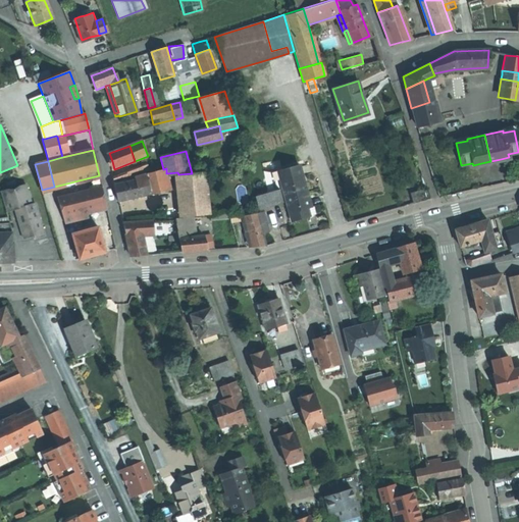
[(299,164),(281,169),(284,177),(280,178),(291,212),(305,208),(308,207),(311,206),(299,164)]
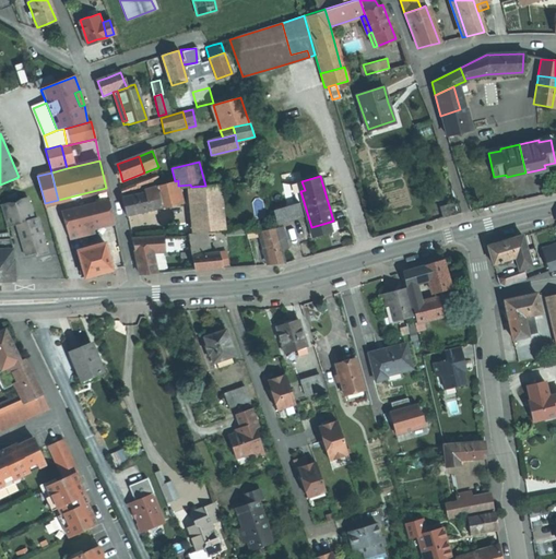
[(157,177),(149,181),(151,187),(160,185),(157,177)]
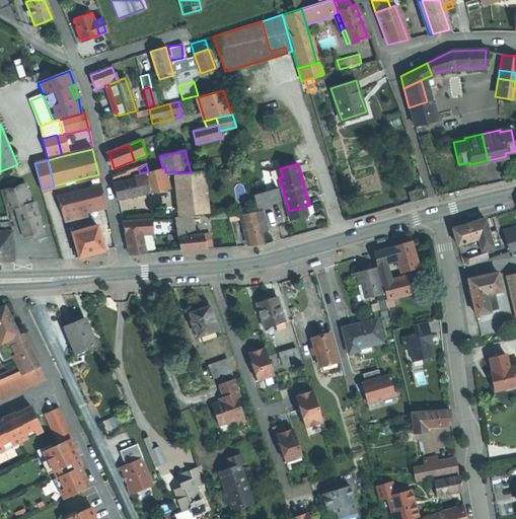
[(169,189),(165,172),(165,170),(141,175),(146,194),(150,193),(150,194),(169,189)]
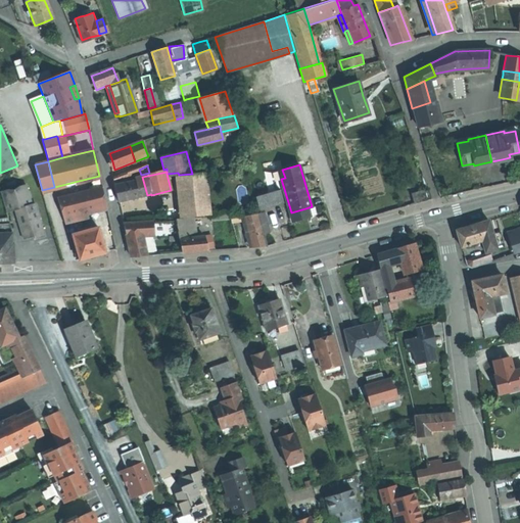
[(209,215),(204,173),(192,174),(179,175),(178,176),(182,217),(209,215)]
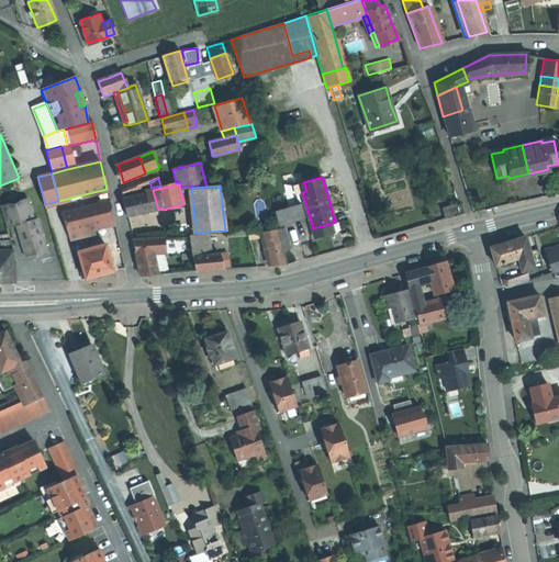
[(136,187),(122,194),(122,198),(135,193),(137,193),(137,192),(136,187)]
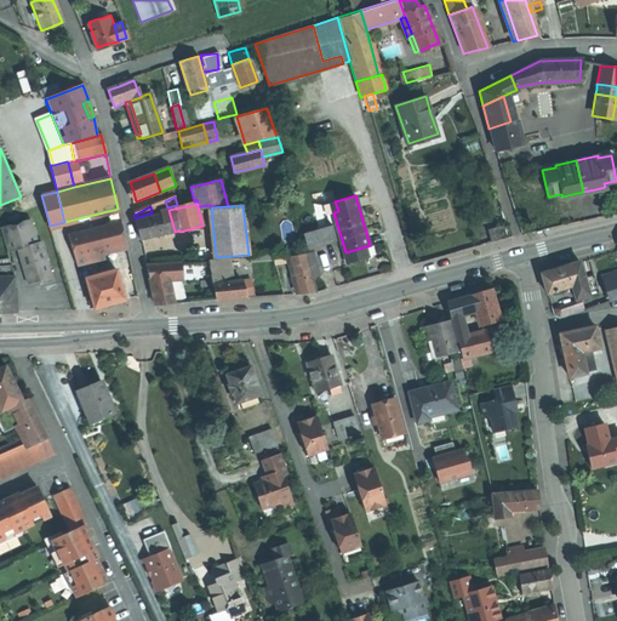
[(165,234),(175,232),(169,210),(169,209),(160,211),(161,215),(165,234)]
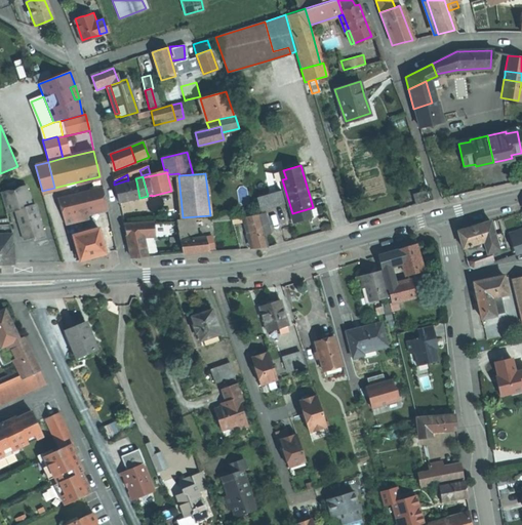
[(119,202),(139,198),(136,182),(127,184),(116,187),(118,195),(119,202)]
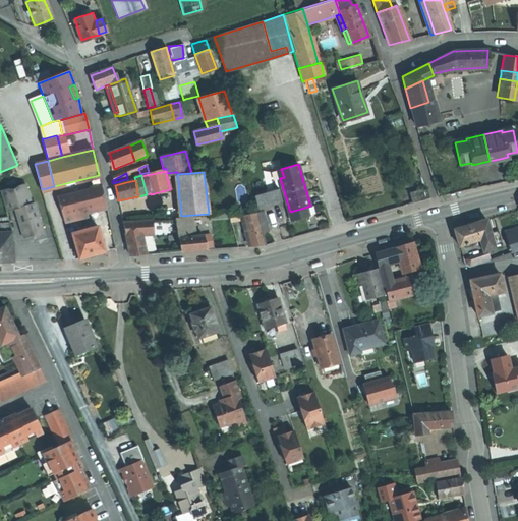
[(16,210),(22,208),(32,205),(26,185),(2,192),(8,212),(16,210)]
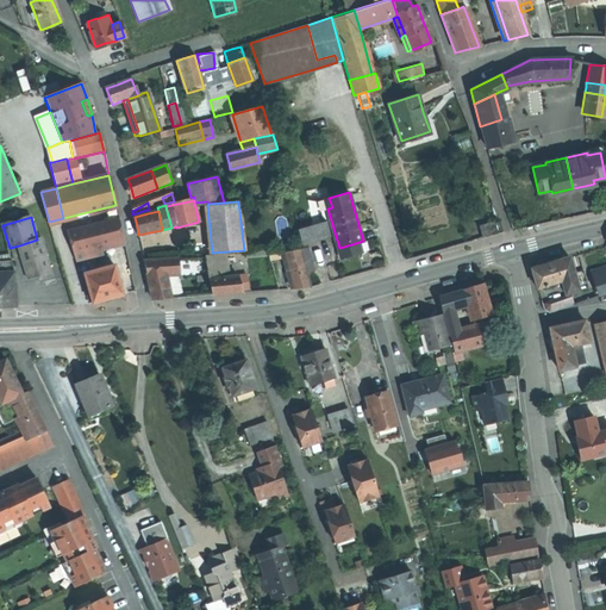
[(83,253),(124,242),(118,218),(67,230),(74,262),(86,260),(83,253)]
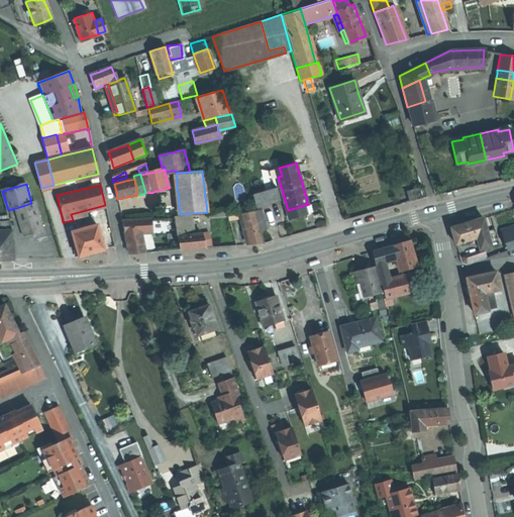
[(278,188),(252,195),(255,205),(267,203),(273,201),(280,199),(278,188)]
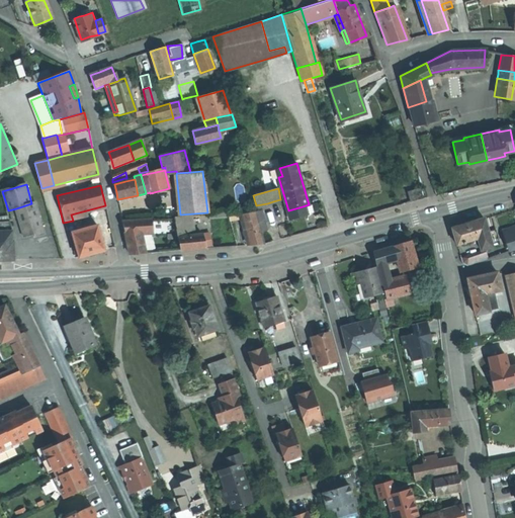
[(411,201),(419,198),(416,188),(408,190),(411,201)]
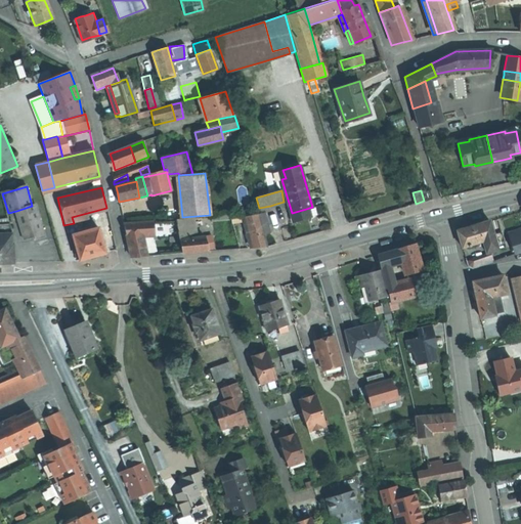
[(32,206),(23,209),(25,215),(18,217),(26,241),(31,238),(35,237),(36,242),(46,238),(38,212),(34,213),(32,206)]
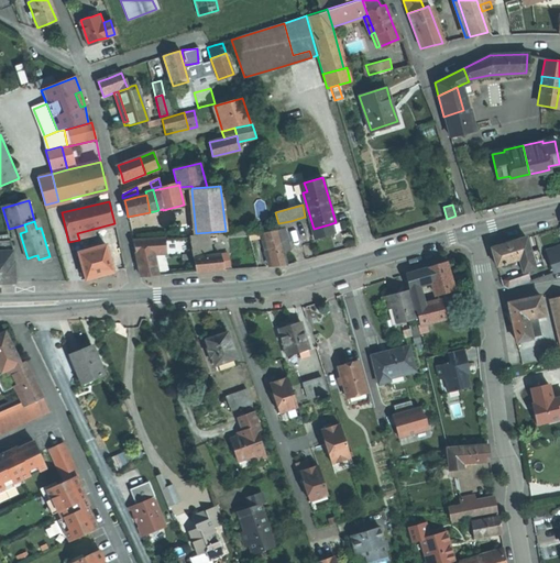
[(339,221),(336,222),(332,223),(335,232),(341,230),(339,221)]
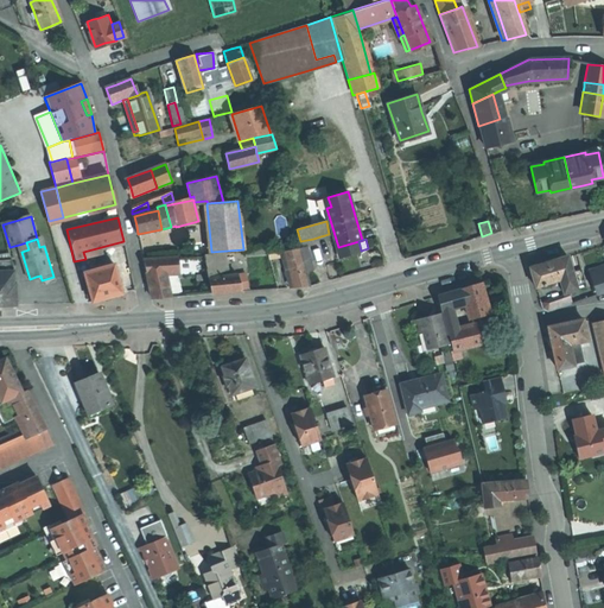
[(26,242),(19,245),(21,252),(29,249),(26,242)]
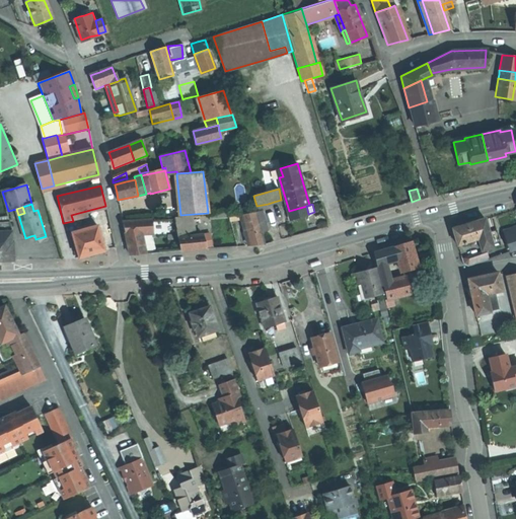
[(303,207),(289,211),(291,220),(300,217),(305,216),(303,207)]
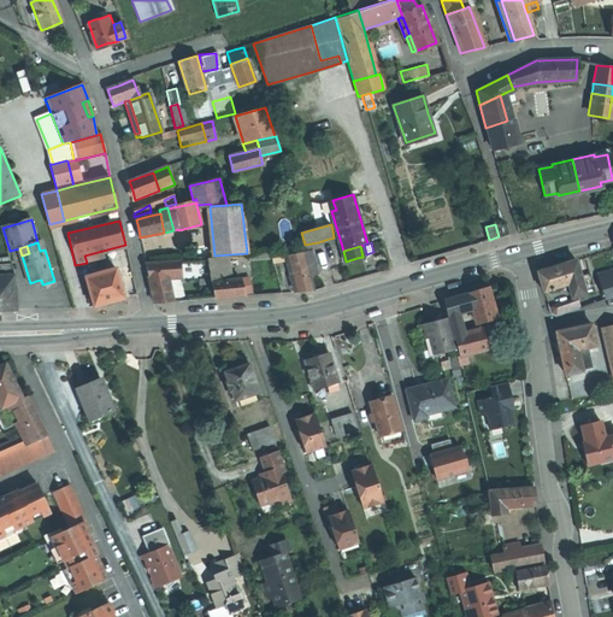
[(311,251),(304,252),(308,268),(310,275),(317,272),(311,251)]
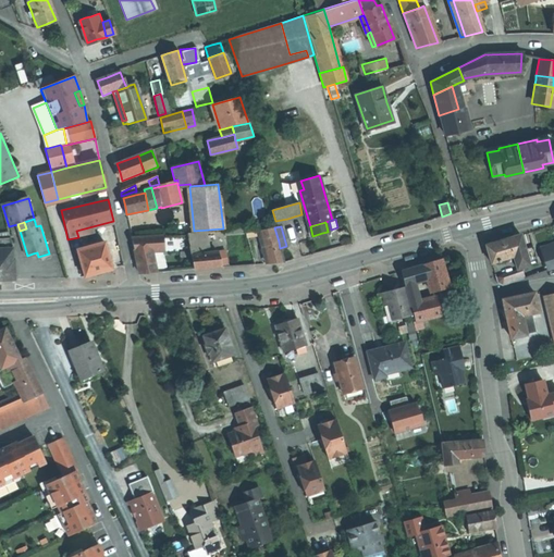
[(256,234),(255,227),(245,229),(247,236),(256,234)]
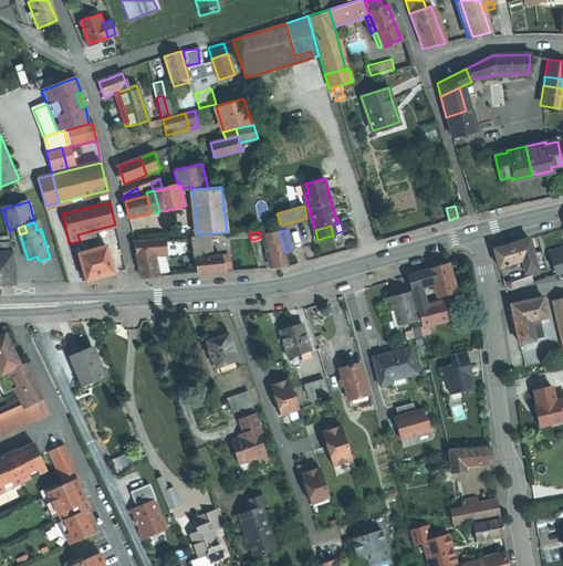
[(263,236),(267,250),(283,245),(279,231),(263,236)]
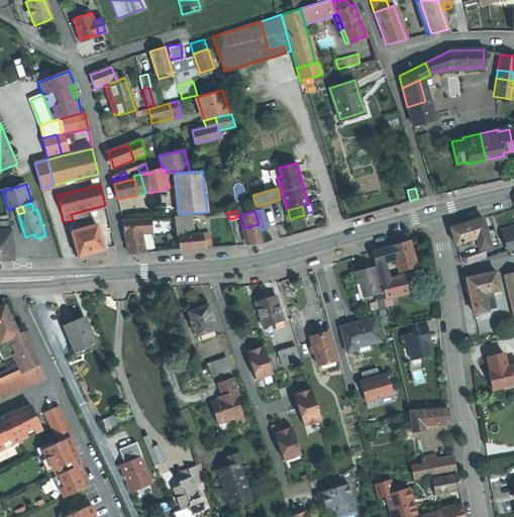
[(178,236),(194,235),(190,215),(174,216),(177,230),(176,230),(178,236)]
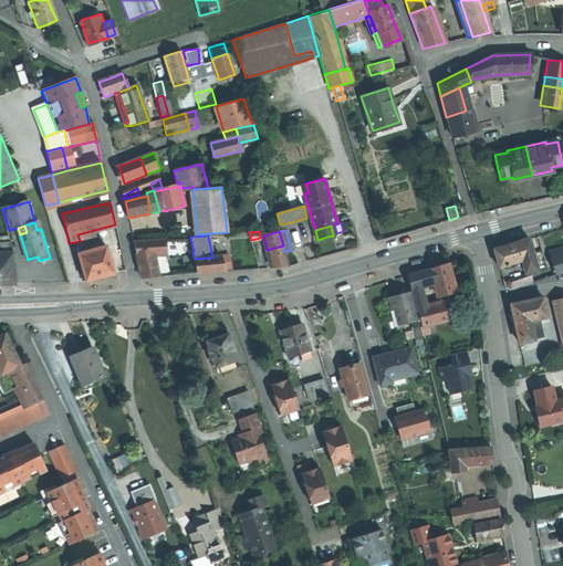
[(147,241),(134,242),(137,257),(155,255),(167,254),(166,239),(147,241)]
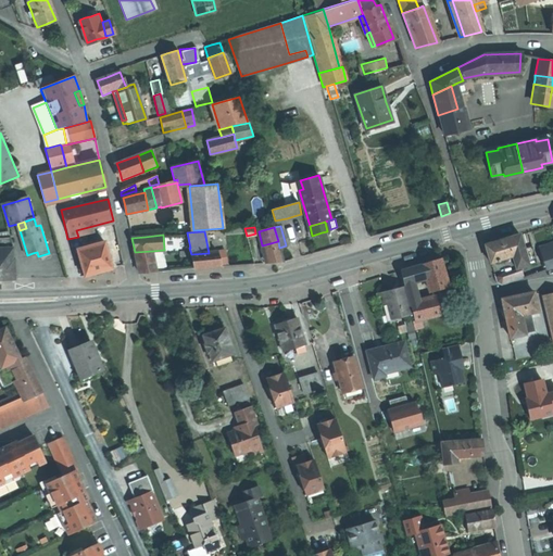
[(517,235),(506,238),(512,255),(513,258),(515,268),(526,264),(522,250),(517,235)]
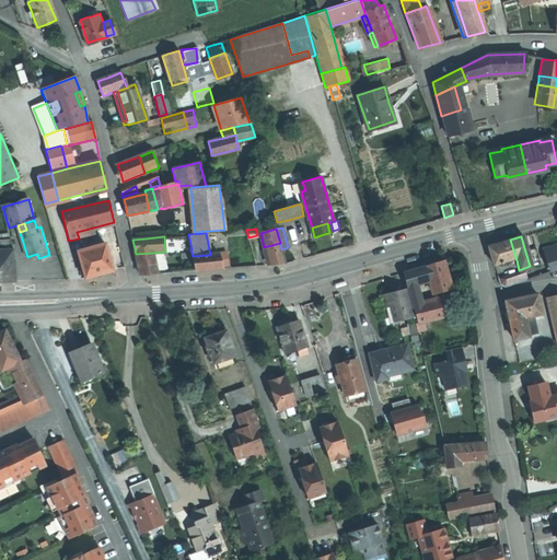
[(498,243),(487,246),(492,265),(509,259),(515,257),(510,240),(498,243)]
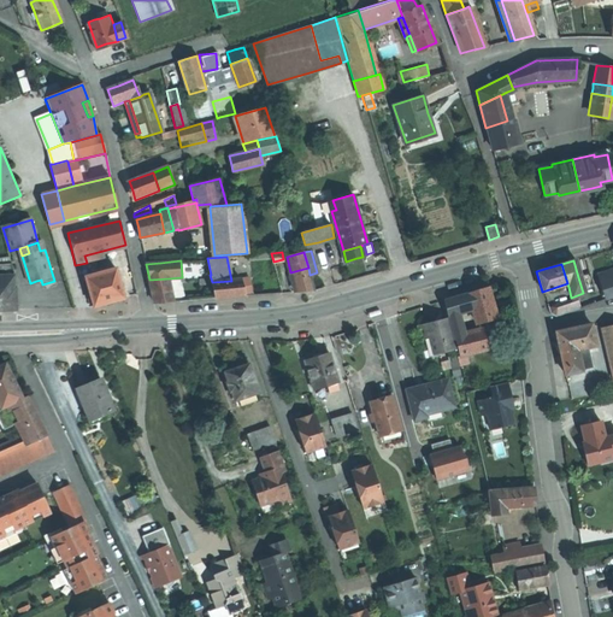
[(15,275),(12,265),(0,265),(0,274),(0,288),(16,288),(15,275)]
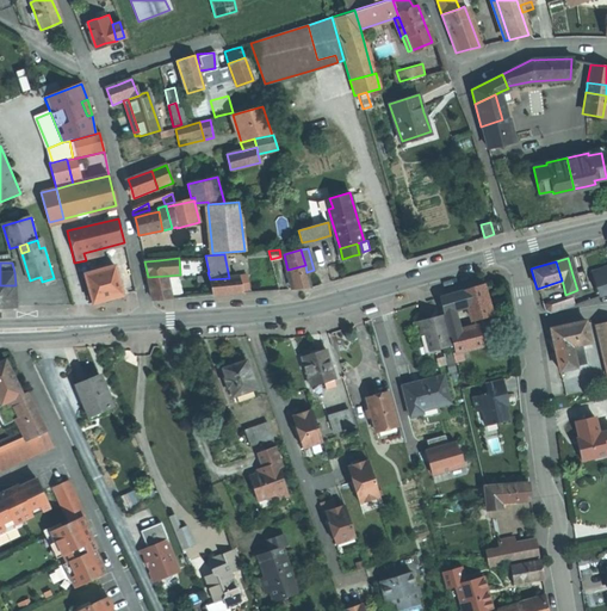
[(301,288),(310,287),(307,272),(305,265),(287,270),(292,289),(301,288)]
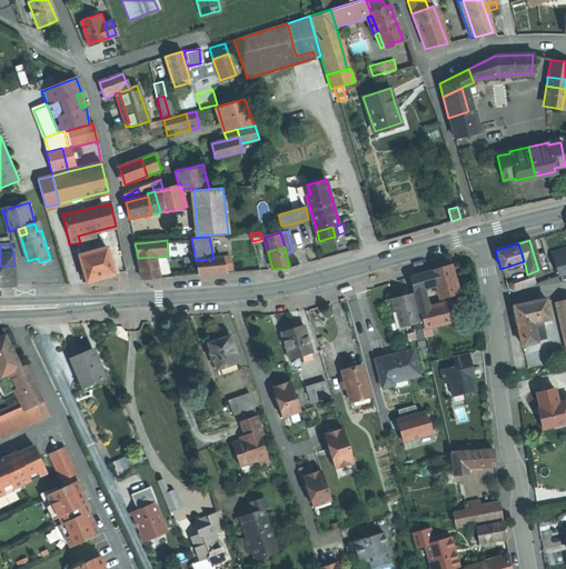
[(108,249),(80,257),(87,282),(102,279),(115,276),(108,249)]
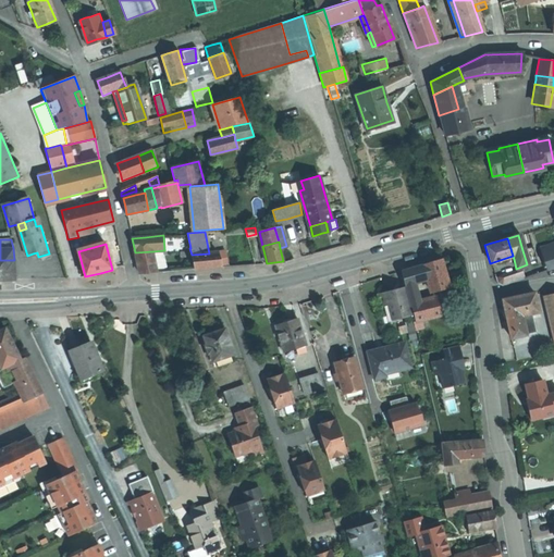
[(553,244),(539,248),(541,254),(553,248),(553,244)]
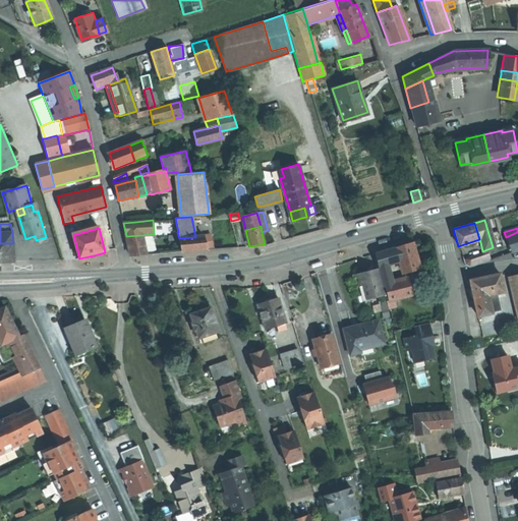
[(488,234),(493,247),(501,245),(497,231),(488,234)]
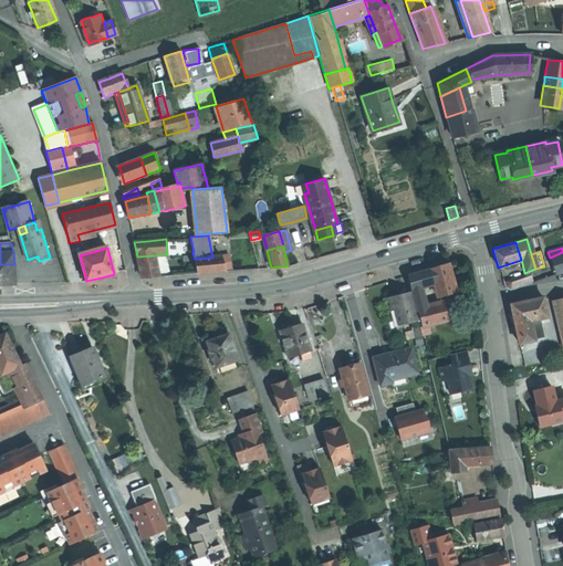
[(554,274),(562,271),(562,252),(550,258),(554,274)]
